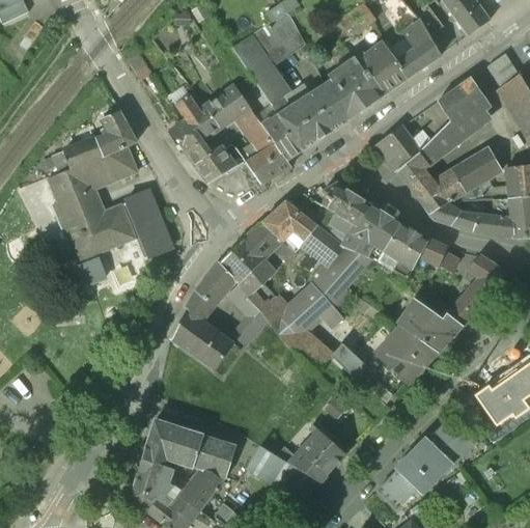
[(0,0),(0,17),(2,23),(29,10),(24,0),(0,0)]
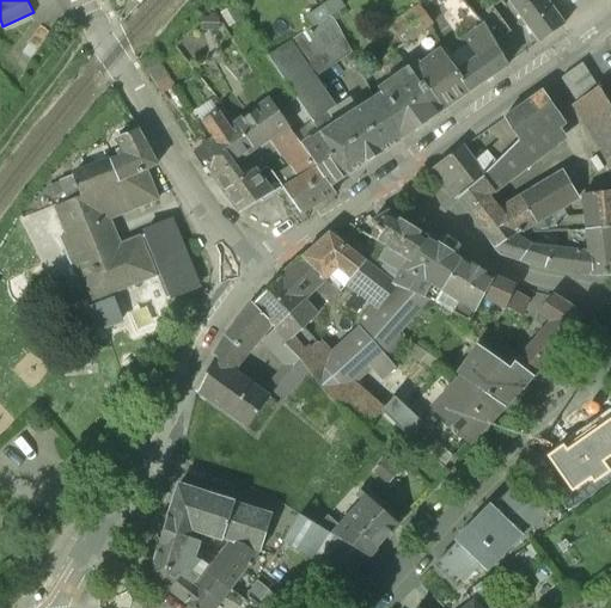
[(512,0),(541,38),(564,22),(548,0),(512,0)]
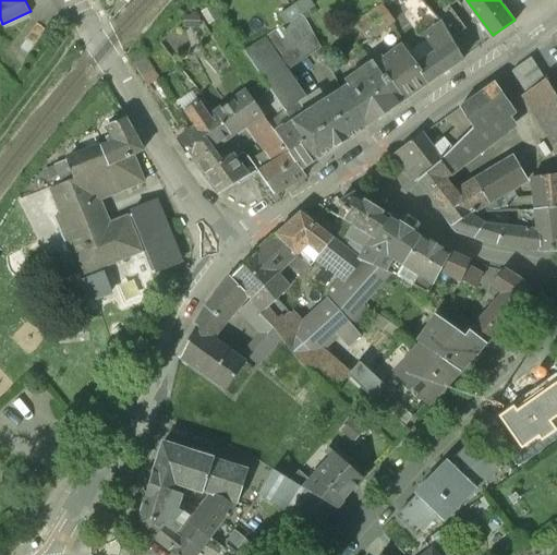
[(448,1),(437,11),(455,34),(467,24),(448,1)]
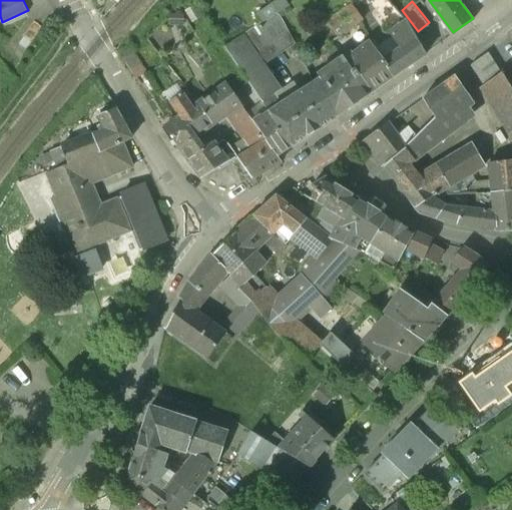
[(351,2),(328,20),(340,36),(363,18),(351,2)]
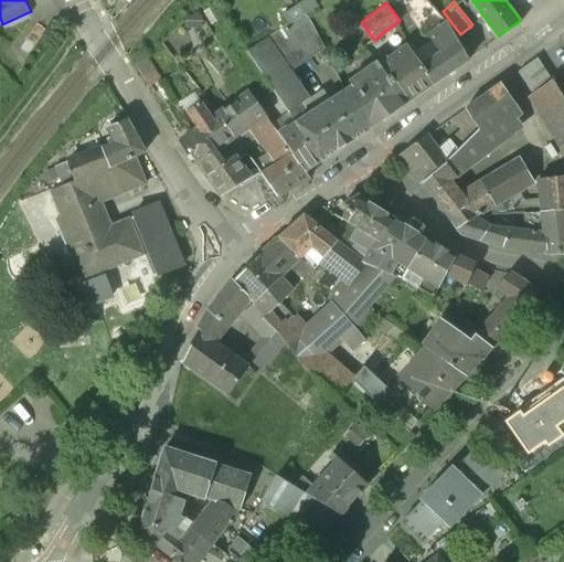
[(309,95),(291,71),(326,49),(305,10),(268,35),(247,50),(297,122),(310,113),(301,101),(309,95)]
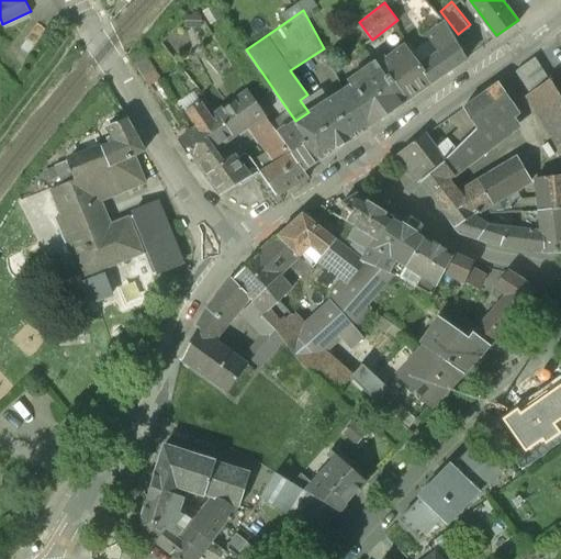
[(424,62),(418,65),(432,81),(467,57),(447,21),(432,32),(433,34),(433,37),(432,38),(439,51),(424,62)]
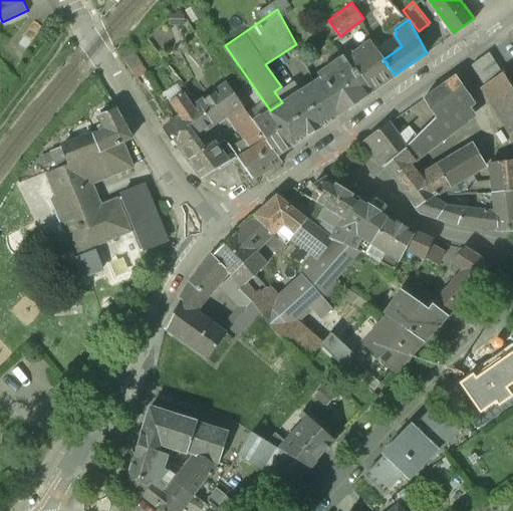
[(368,40),(352,51),(351,49),(342,55),(352,70),(355,67),(371,90),(395,74),(382,59),(374,49),(368,40)]
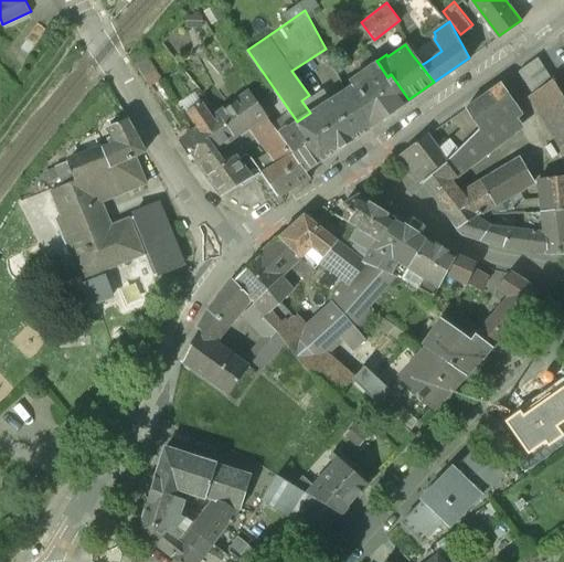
[(376,61),(369,49),(337,71),(347,88),(370,127),(408,99),(391,74),(387,77),(376,61)]
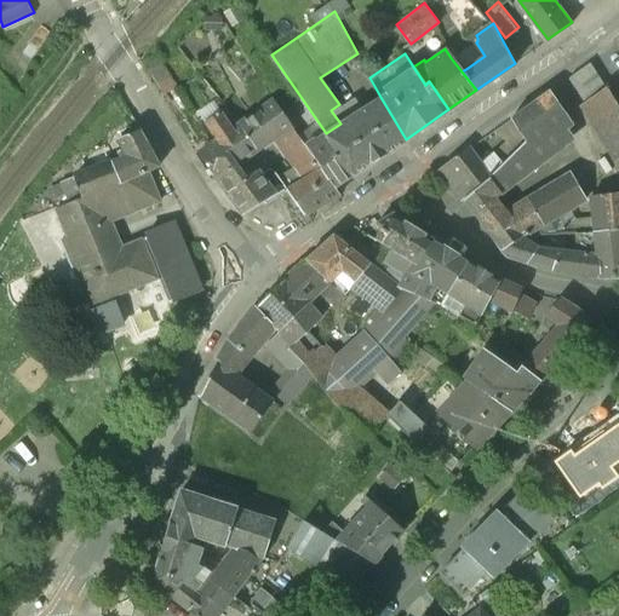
[(468,68),(458,55),(452,59),(462,72),(468,68)]
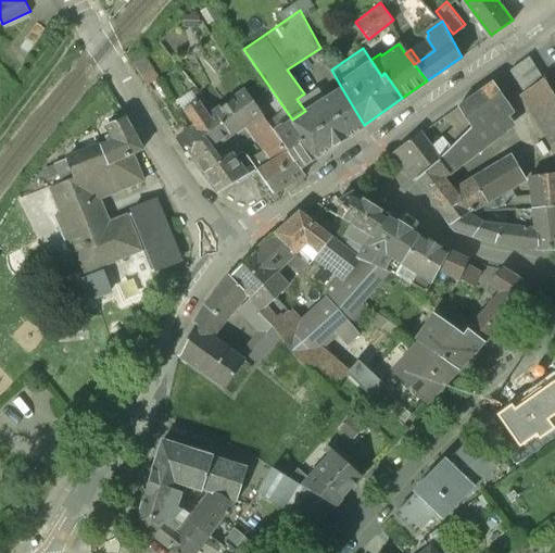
[(554,93),(544,78),(525,91),(549,125),(554,138),(554,93)]
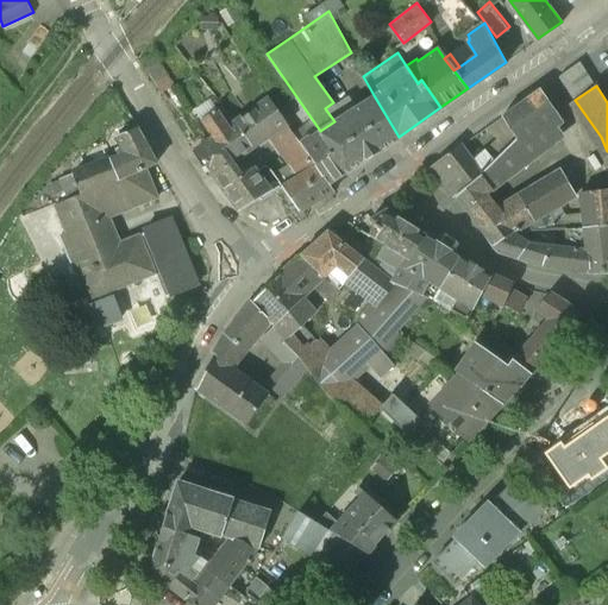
[(540,87),(501,115),(516,137),(482,170),(480,172),(480,174),(493,188),(556,139),(543,121),(557,111),(540,87)]
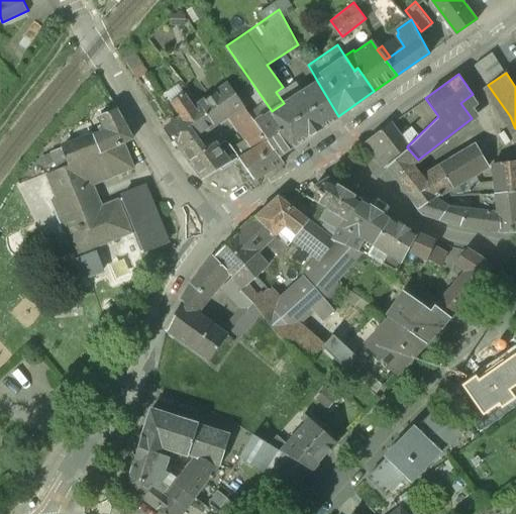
[(284,103),(272,111),(294,144),(338,116),(317,81),(284,103)]
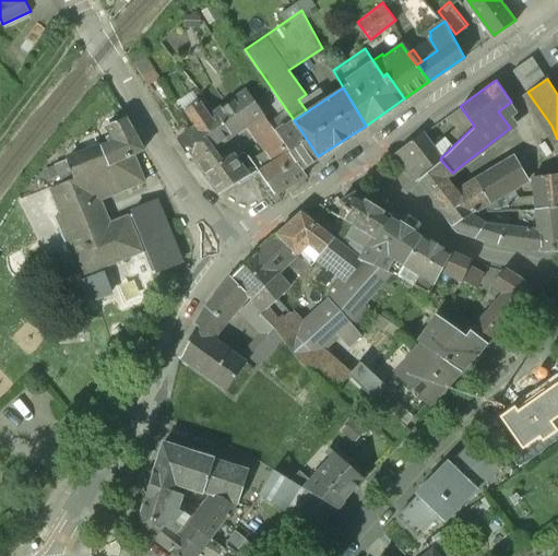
[(248,89),(216,110),(232,132),(248,122),(263,111),(248,89)]
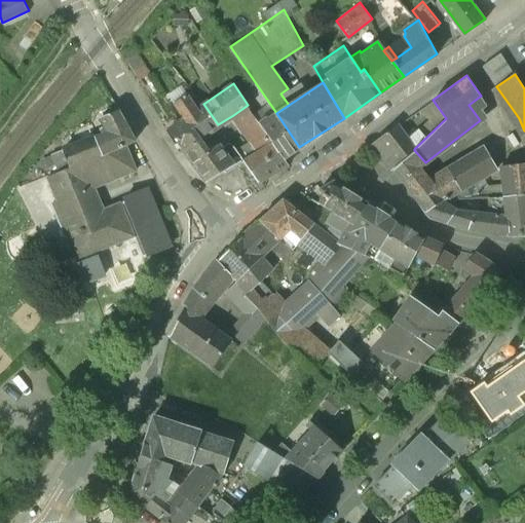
[(191,98),(179,106),(186,116),(198,108),(191,98)]
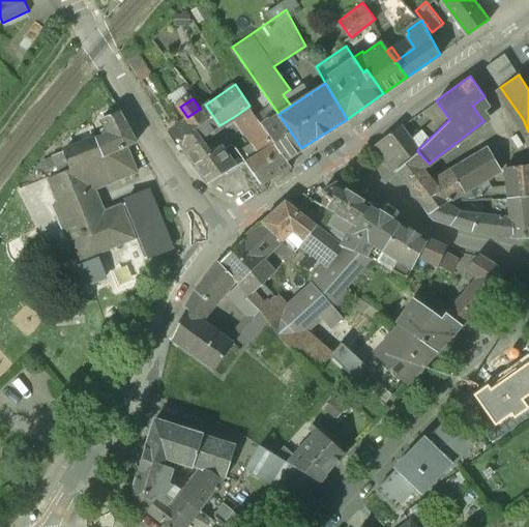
[(187,117),(186,118),(201,139),(219,125),(205,105),(200,109),(187,117)]
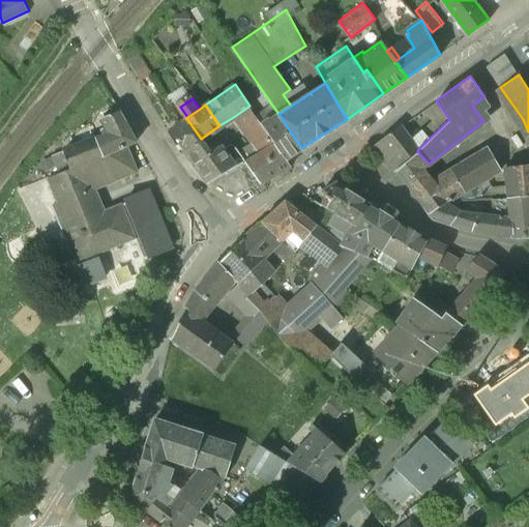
[(260,122),(250,106),(235,116),(252,140),(253,139),(260,150),(274,142),(260,122)]
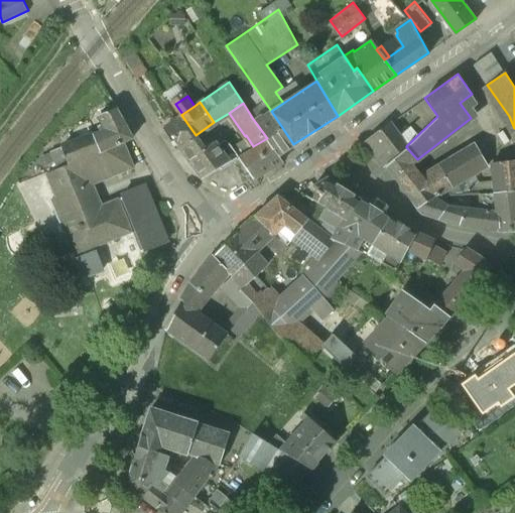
[(117,107),(100,115),(103,123),(98,125),(100,130),(94,133),(100,149),(123,141),(133,136),(117,107)]
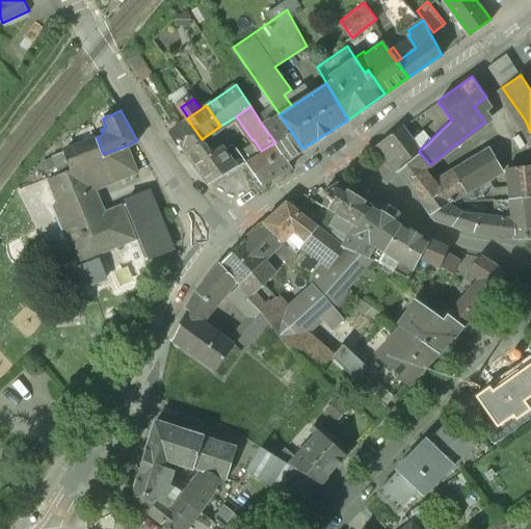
[(270,117),(261,123),(275,142),(287,158),(302,149),(280,114),(271,120),(270,117)]
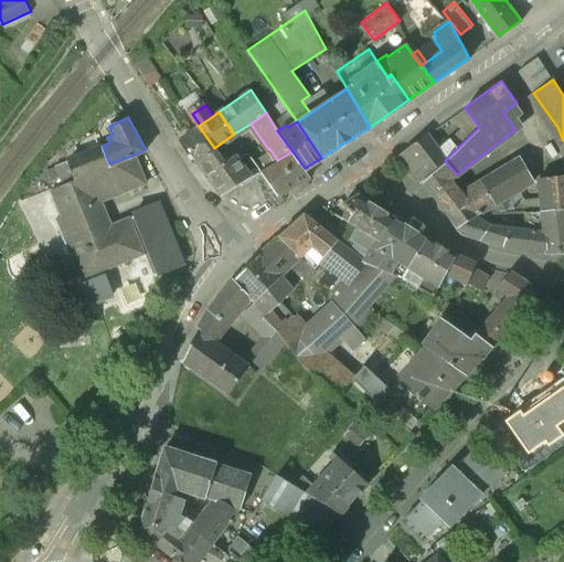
[(214,148),(199,126),(182,137),(209,175),(223,161),(223,160),(214,148)]
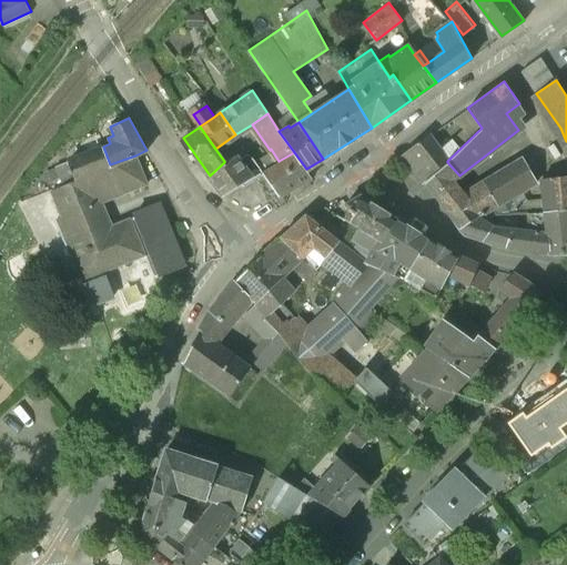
[(428,133),(403,153),(424,180),(447,162),(447,161),(449,159),(443,151),(428,133)]
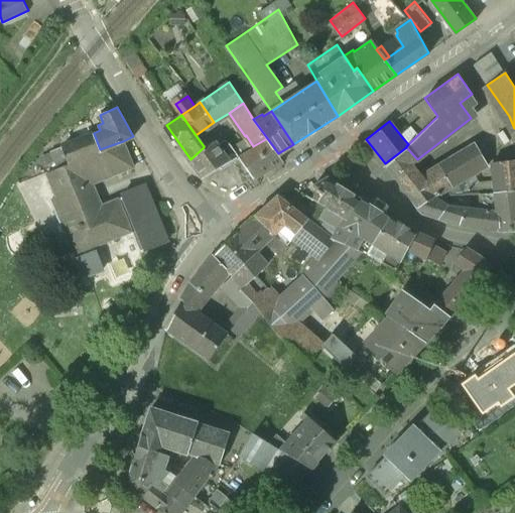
[(413,128),(402,137),(408,144),(418,134),(413,128)]
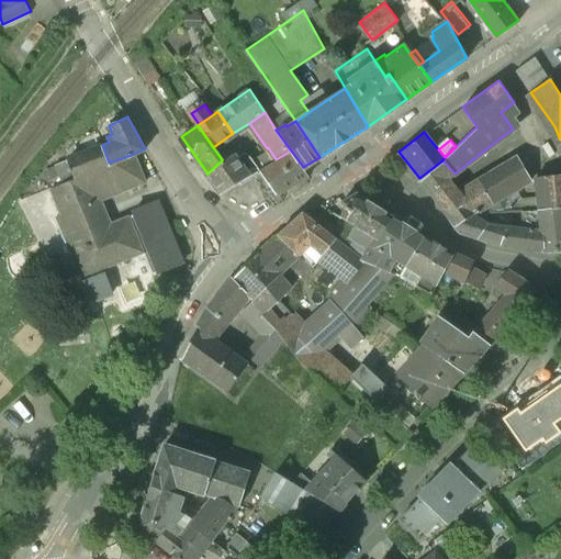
[(102,145),(57,163),(64,181),(109,163),(102,145)]
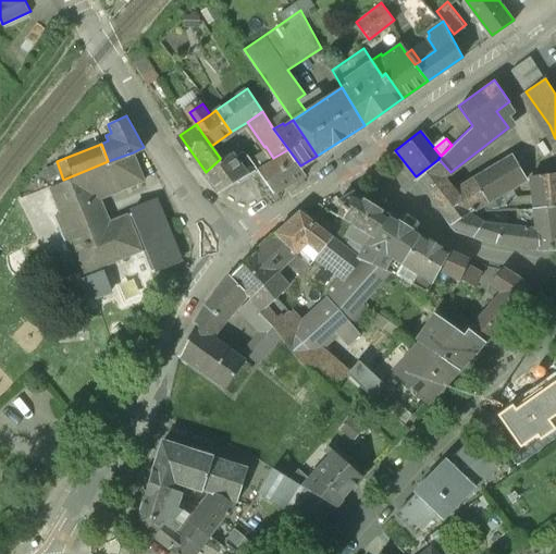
[(245,148),(235,155),(244,165),(251,156),(245,148)]
